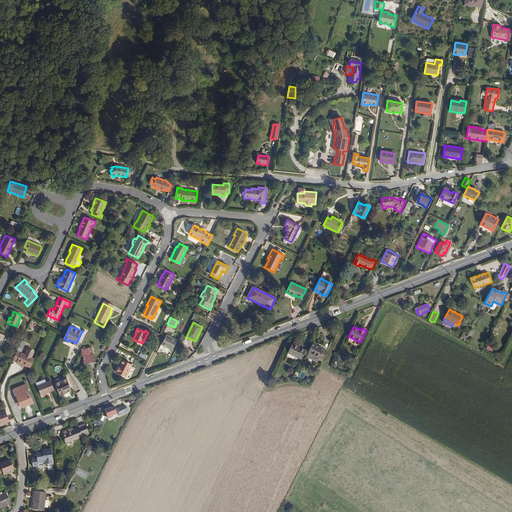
[(161,344),(172,350),(177,340),(166,335),(161,344)]
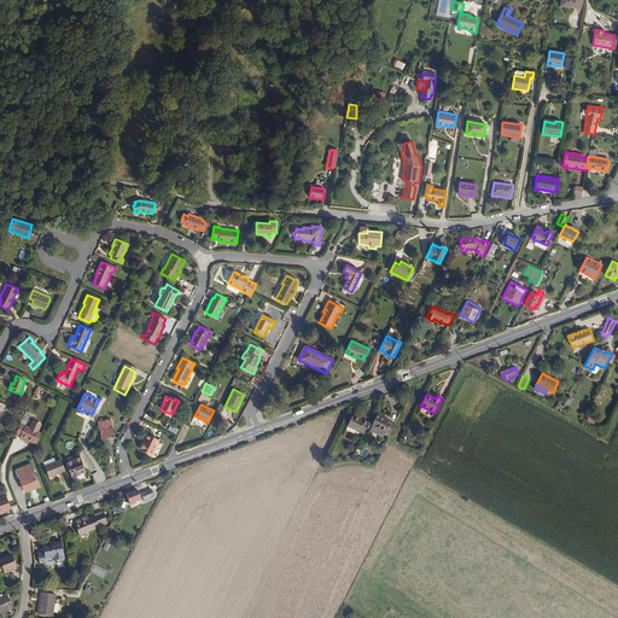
[(372,426),(369,430),(383,437),(385,432),(391,421),(382,417),(378,414),(372,426)]
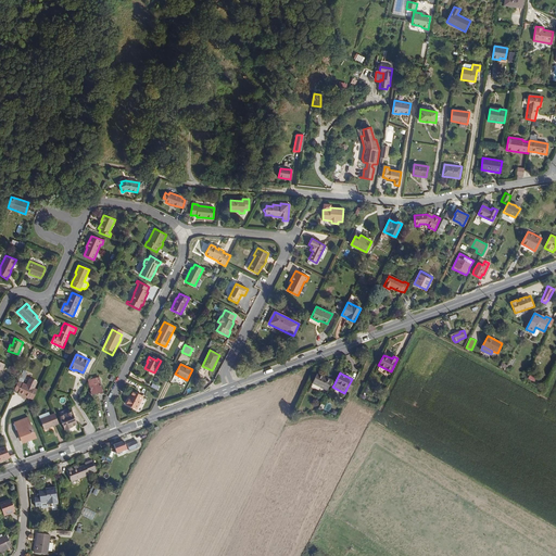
[(313,382),(327,390),(332,380),(317,374),(313,382)]
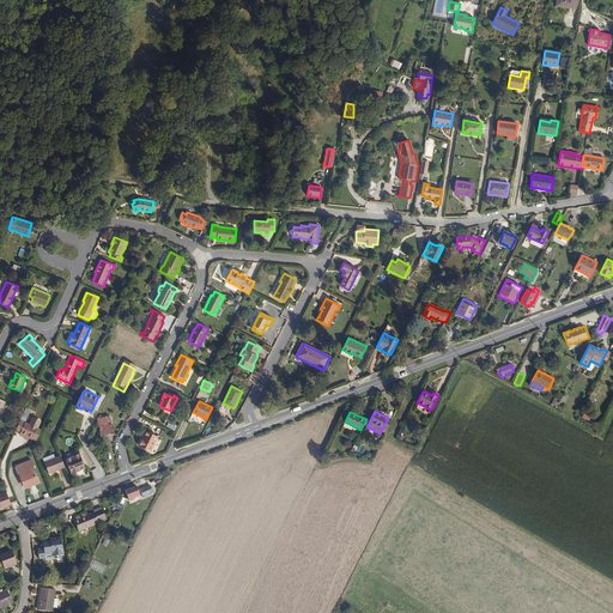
[(113,430),(109,416),(97,419),(101,435),(108,434),(107,431),(113,430)]
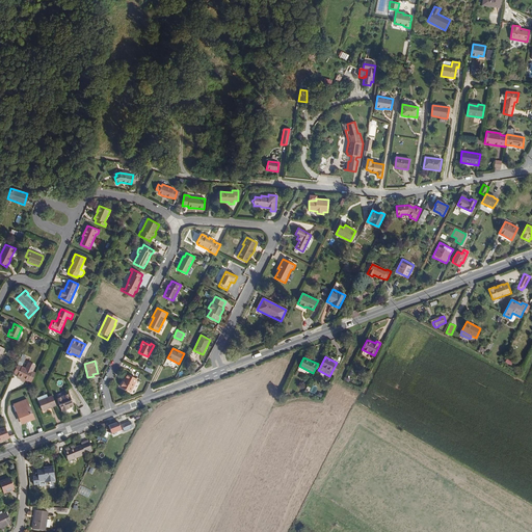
[(21,366),(18,365),(14,373),(18,375),(17,377),(21,379),(24,381),(25,379),(28,380),(31,381),(35,373),(32,372),(35,366),(28,363),(27,366),(27,367),(26,369),(21,366)]
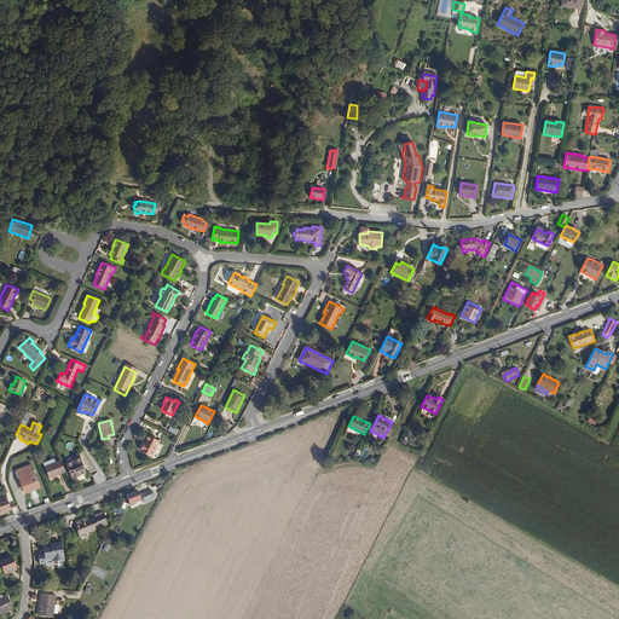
[(152,456),(160,441),(148,435),(140,450),(152,456)]
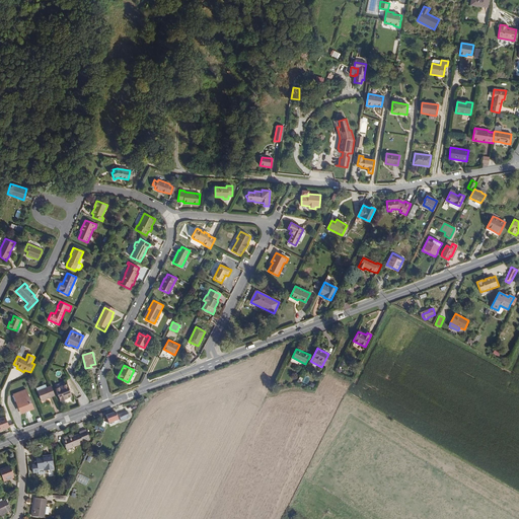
[(67,384),(56,388),(61,401),(66,399),(65,398),(68,397),(72,395),(67,384)]
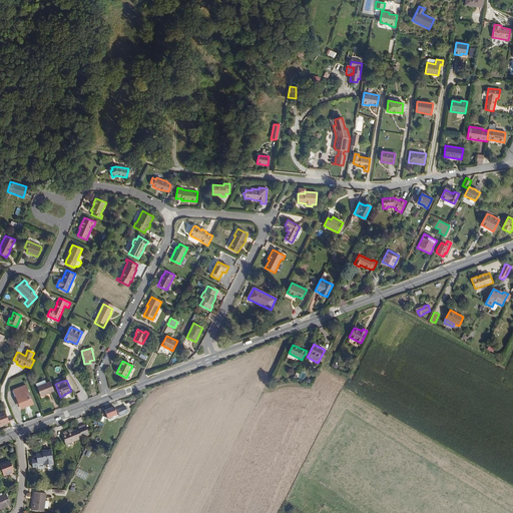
[(41,396),(54,391),(50,381),(46,383),(37,387),(41,396)]
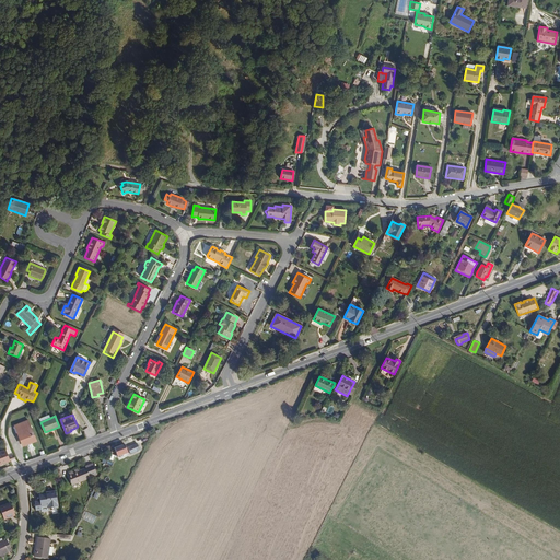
[(20,434),(23,445),(35,440),(31,430),(32,430),(30,422),(14,428),(18,435),(19,435),(20,434)]
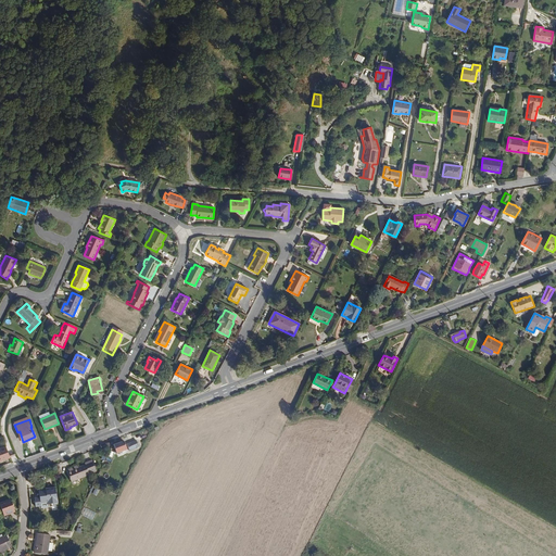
[(20,431),(19,432),(23,443),(36,438),(32,427),(30,427),(35,437),(23,442),(20,431)]
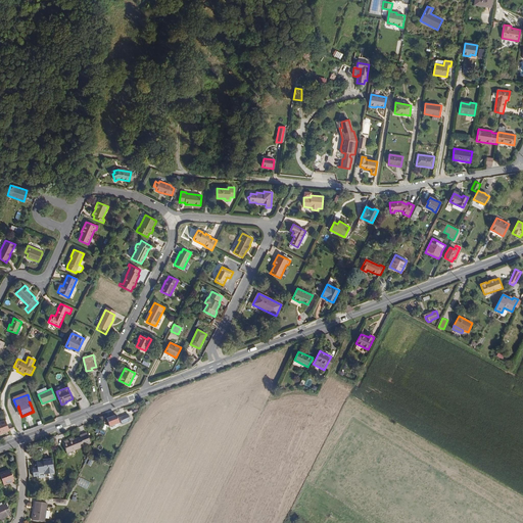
[(128,414),(120,418),(122,424),(128,422),(127,419),(130,418),(128,414)]
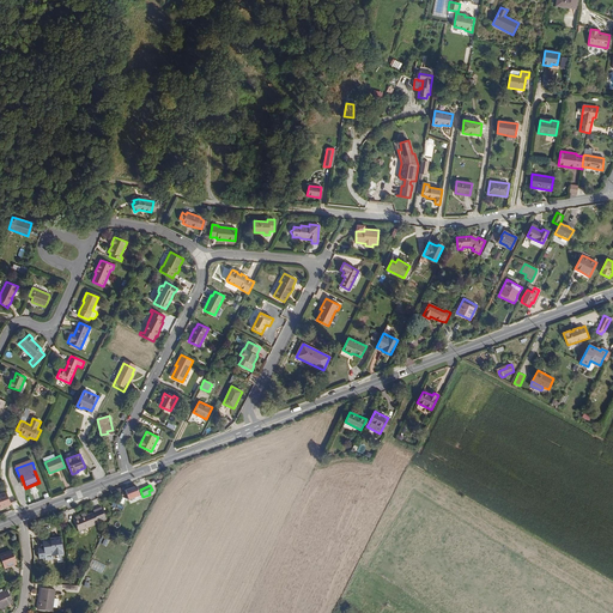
[(137,486),(125,491),(128,501),(140,496),(137,486)]
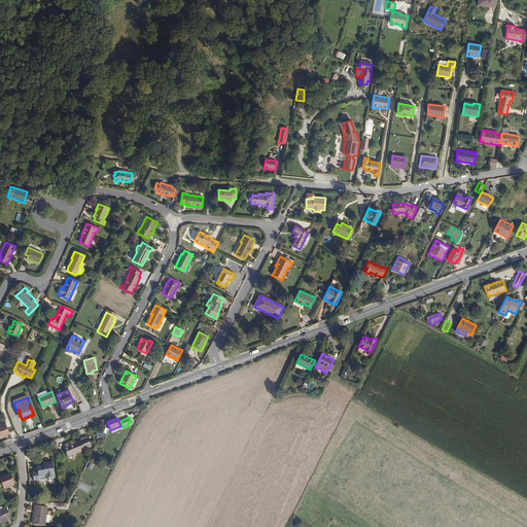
[(0,436),(9,433),(5,423),(0,424),(0,436)]
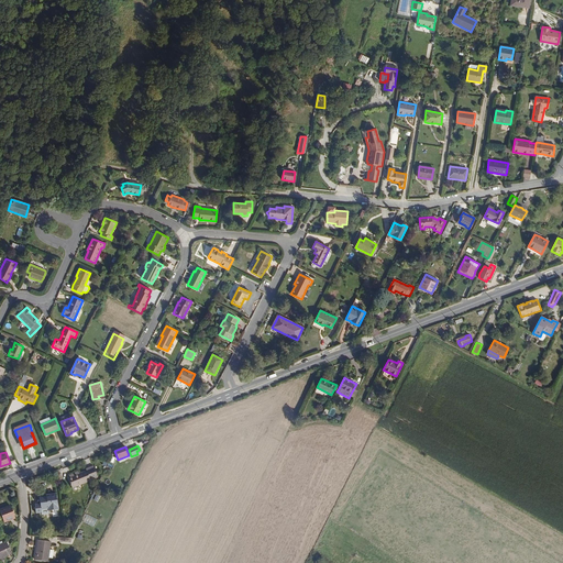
[(67,476),(73,488),(90,481),(90,479),(97,477),(97,475),(92,465),(86,468),(87,471),(79,473),(73,476),(72,474),(67,476)]
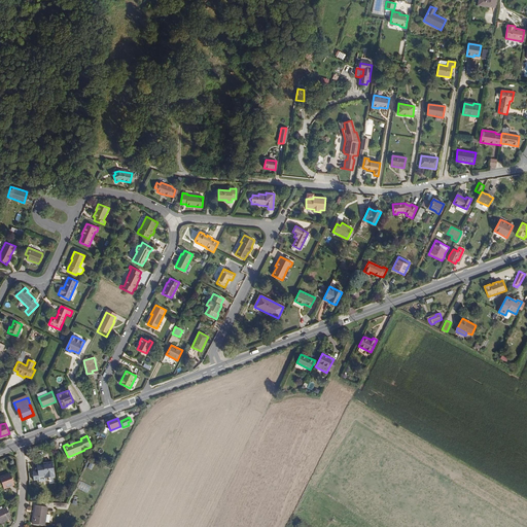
[(37,466),(38,477),(45,476),(45,479),(55,478),(53,462),(46,463),(47,465),(44,465),(37,466)]
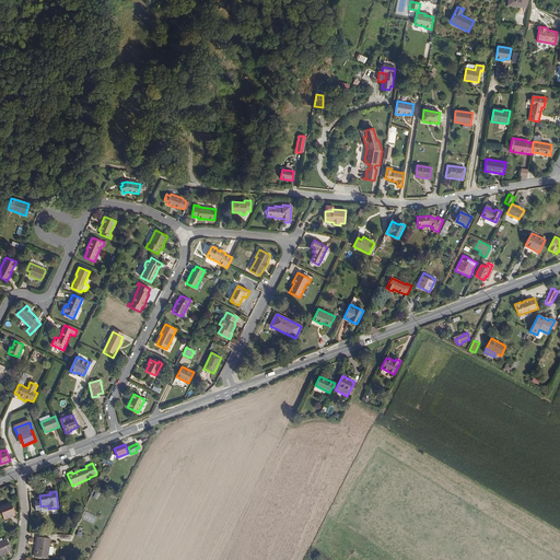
[(0,508),(4,520),(15,515),(11,503),(0,506),(0,508)]
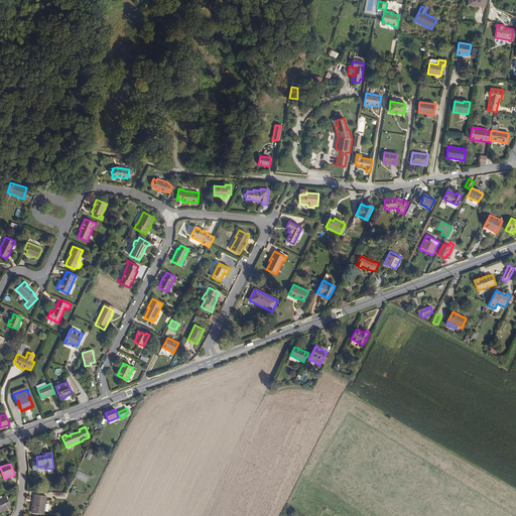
[(77,478),(86,483),(89,476),(81,472),(77,478)]
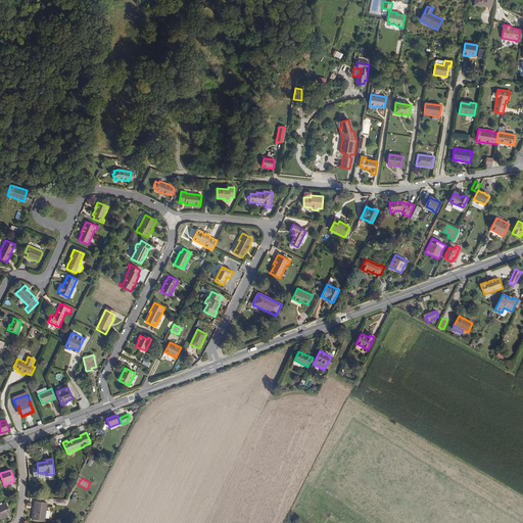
[(34,509),(33,520),(45,522),(45,518),(46,511),(47,504),(35,502),(35,506),(37,506),(37,509),(34,509)]
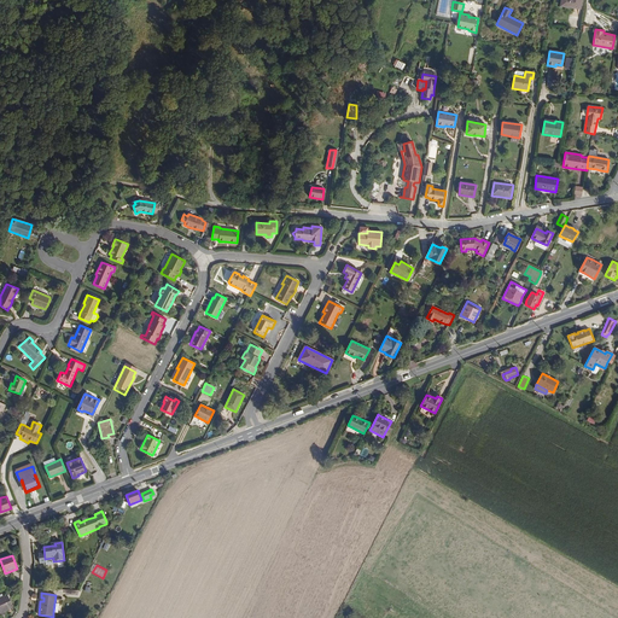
[(0,613),(1,613),(4,612),(10,608),(9,608),(13,607),(7,595),(4,598),(0,599),(0,613)]
